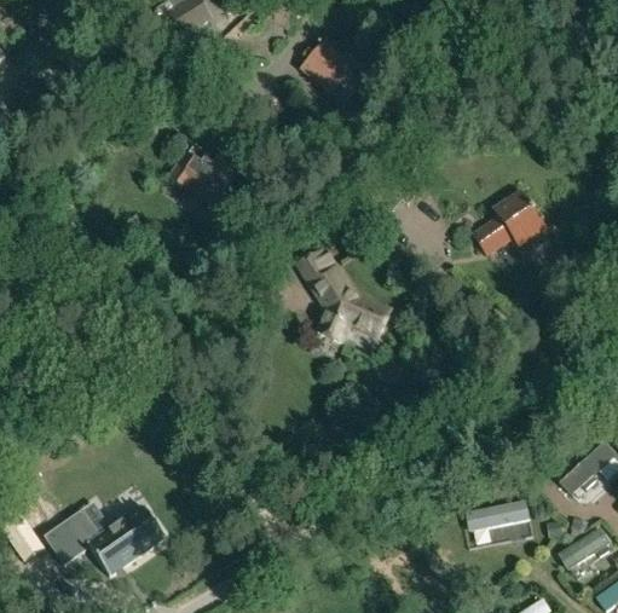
[(168,47),(214,17),(202,0),(183,0),(168,10),(163,3),(148,13),(152,21),(151,22),(168,47)]
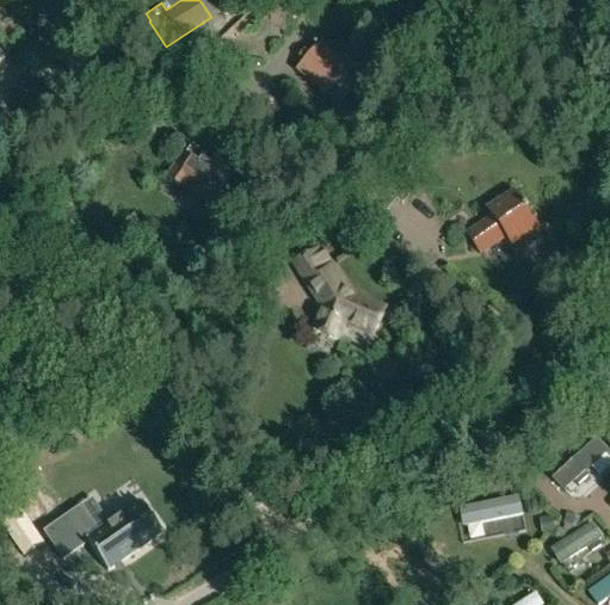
[(188,41),(168,59),(180,72),(199,54),(188,41)]
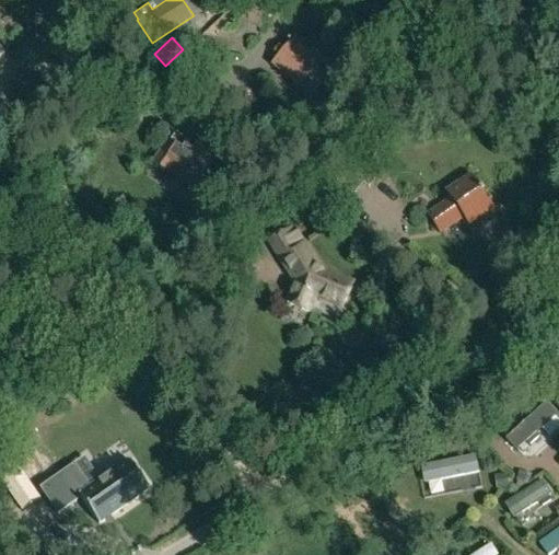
[(317,57),(294,38),(276,60),(300,81),(298,83),(313,96),(327,80),(325,78),(336,65),(321,53),(317,57)]
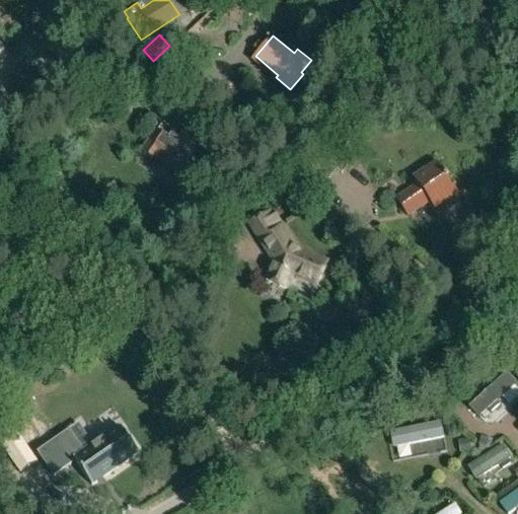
[(180,147),(169,139),(177,128),(165,119),(145,148),(156,156),(158,154),(179,169),(191,153),(189,151),(190,149),(182,144),(180,147)]
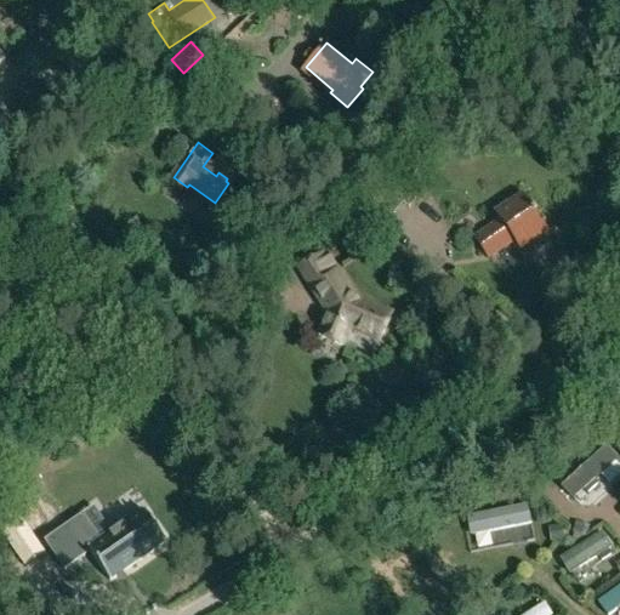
[(489,251),(515,234),(519,243),(546,225),(524,193),(499,211),(504,217),(478,235),(489,251)]
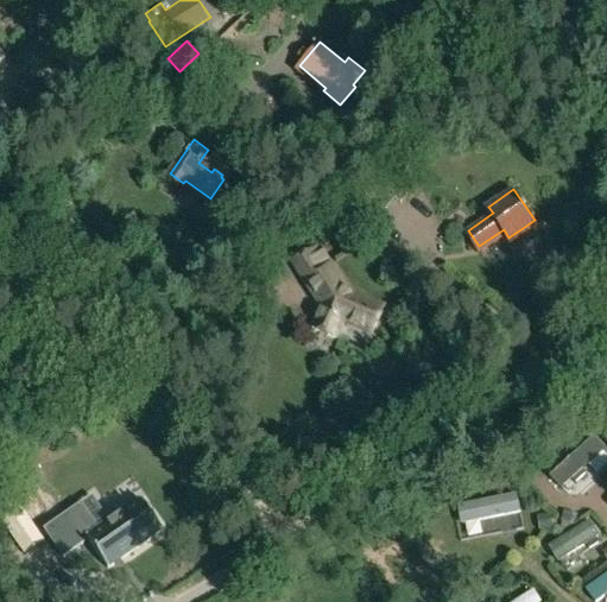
[(336,333),(342,317),(373,330),(384,304),(354,291),(322,245),(318,248),(315,244),(291,259),(322,308),(315,323),(336,333)]
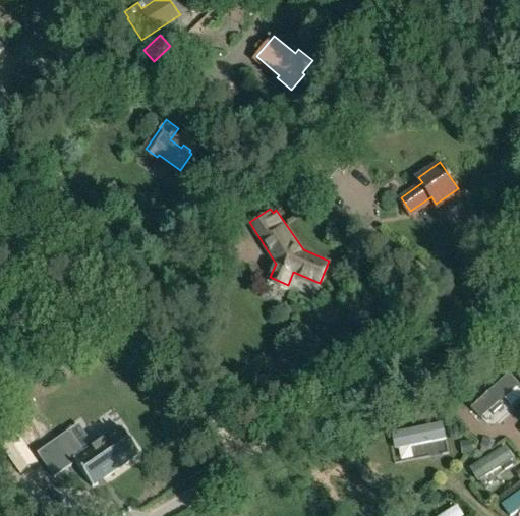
[(516,384),(507,374),(470,407),(480,417),(490,407),(495,411),(503,402),(500,399),(516,384)]
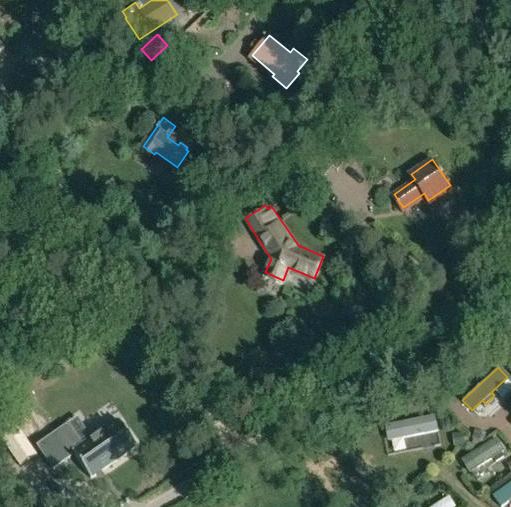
[(435,413),(386,423),(388,437),(438,427),(435,413)]
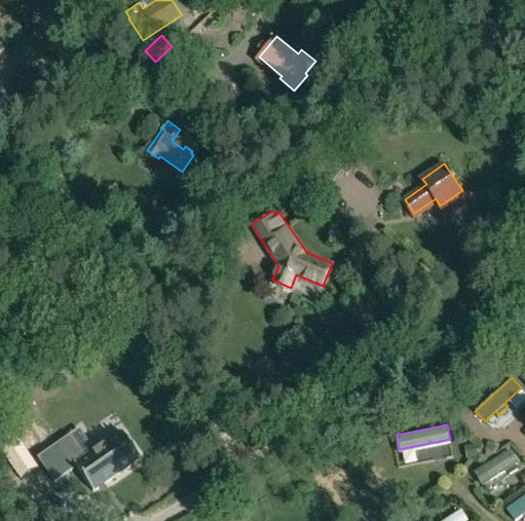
[(95,493),(143,461),(124,434),(87,457),(73,436),(39,457),(57,483),(73,472),(72,469),(76,466),(95,493)]
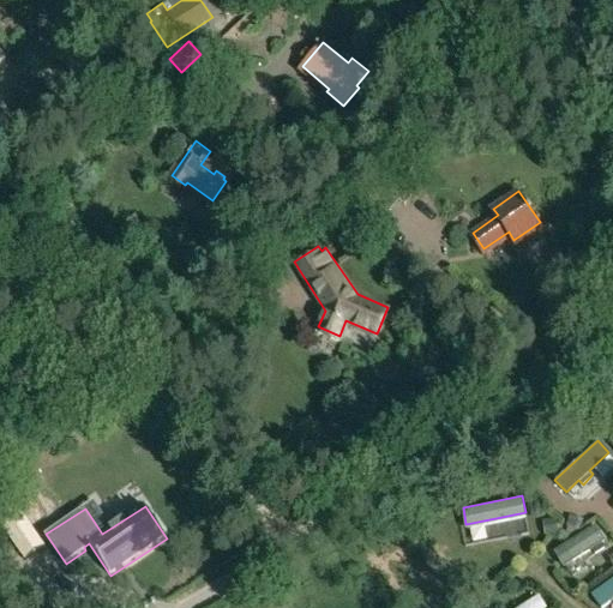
[(578,527),(582,518),(571,515),(569,524),(578,527)]
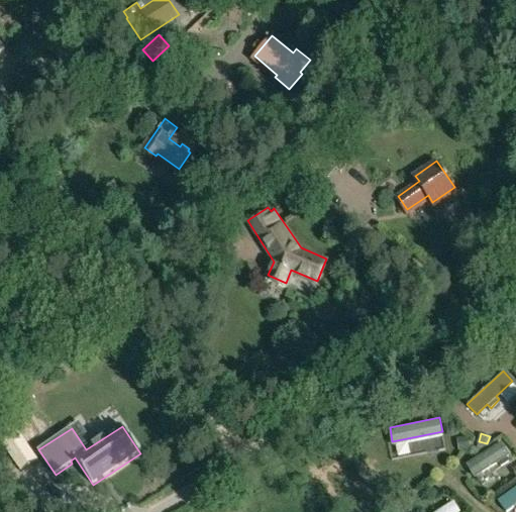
[(470,445),(468,434),(458,436),(459,446),(470,445)]
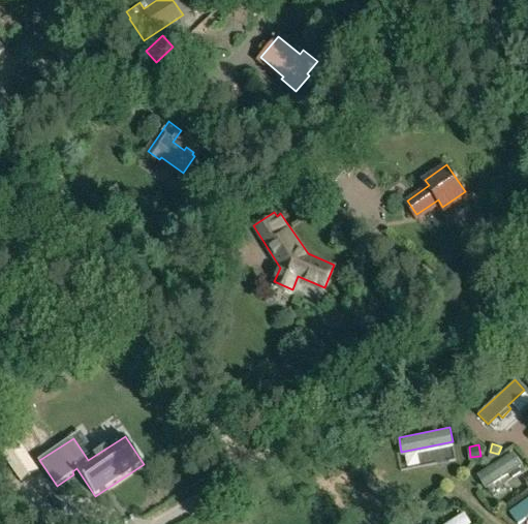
[(513,474),(521,469),(518,465),(521,463),(514,452),(479,473),(487,485),(509,470),(513,474)]
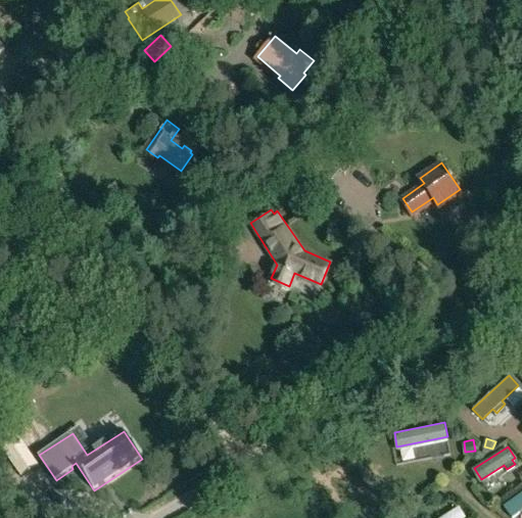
[(521,491),(504,505),(512,516),(521,510),(521,491)]
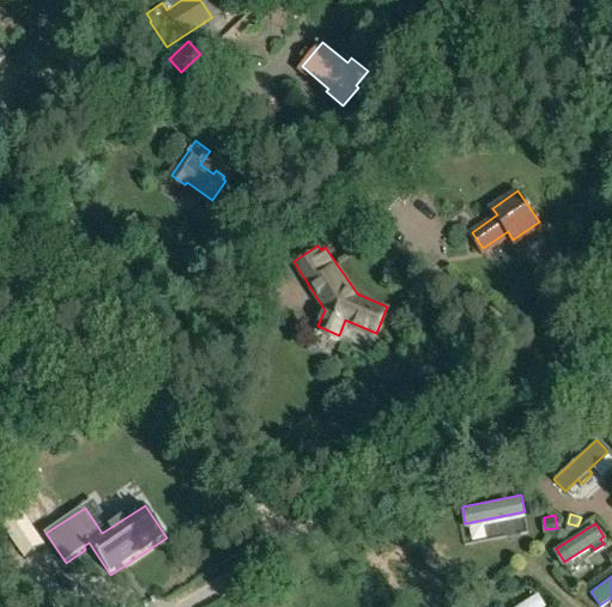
[(514,606),(541,606),(545,605),(538,593),(514,606)]
